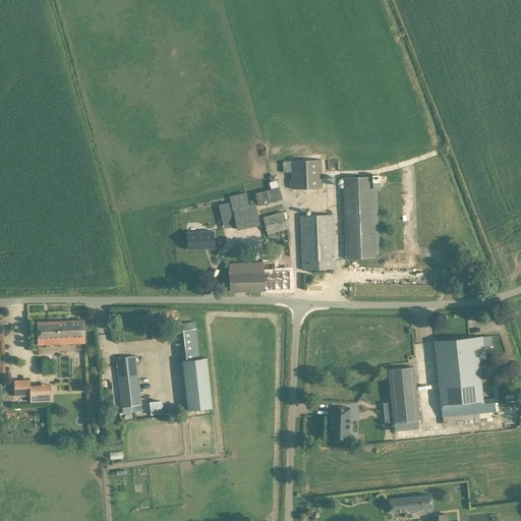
[(291,179),(288,179),(289,187),(291,187),(291,189),(323,188),(322,160),(313,160),(300,160),(290,161),(291,179)]
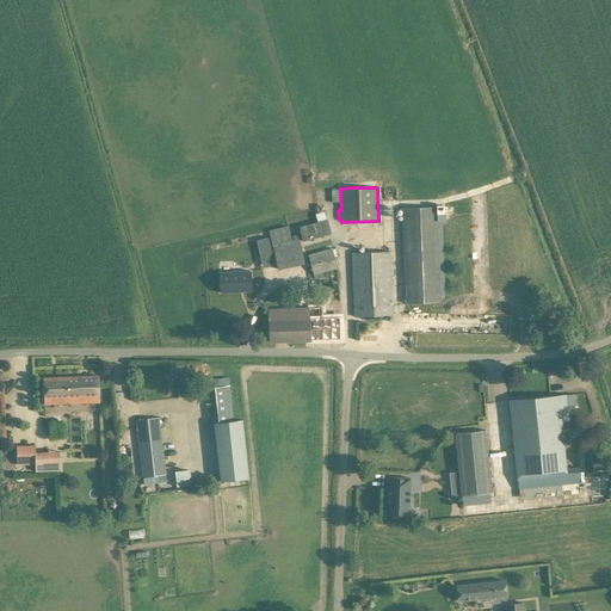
[(437,207),(402,208),(406,291),(406,303),(440,302),(440,290),(437,221),(445,221),(445,213),(444,213),(444,207),(437,207)]
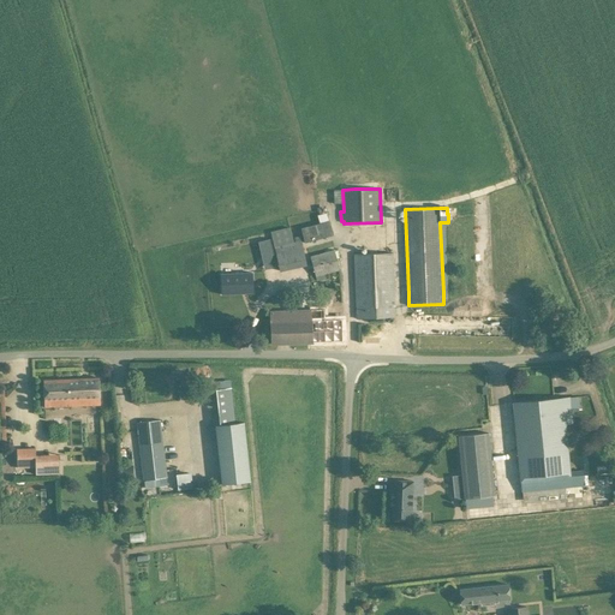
[(302,228),(305,243),(334,234),(333,233),(329,221),(302,228)]
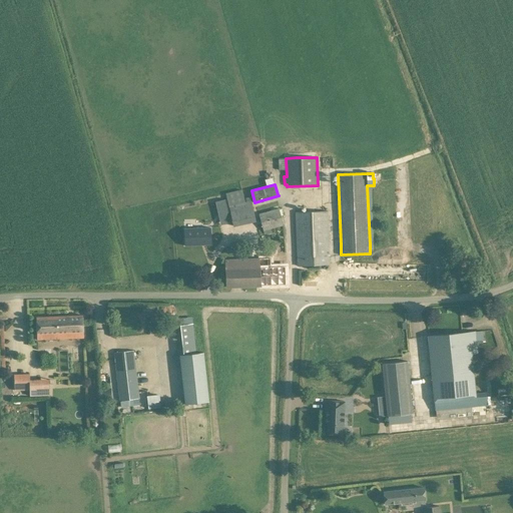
[(215,201),(218,214),(228,211),(225,199),(215,201)]
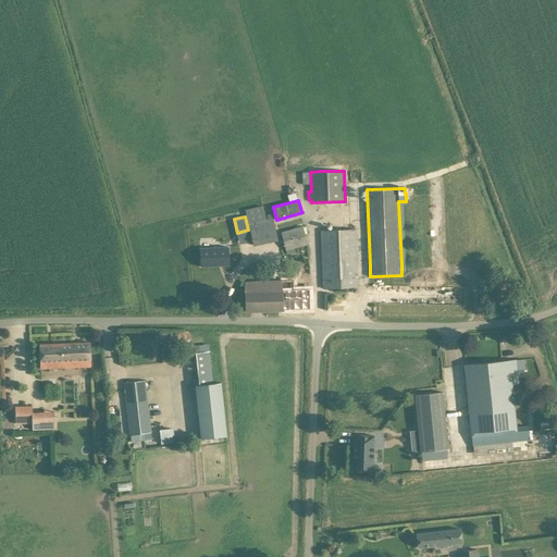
[(279,224),(287,255),(296,252),(294,248),(308,245),(300,219),(279,224)]
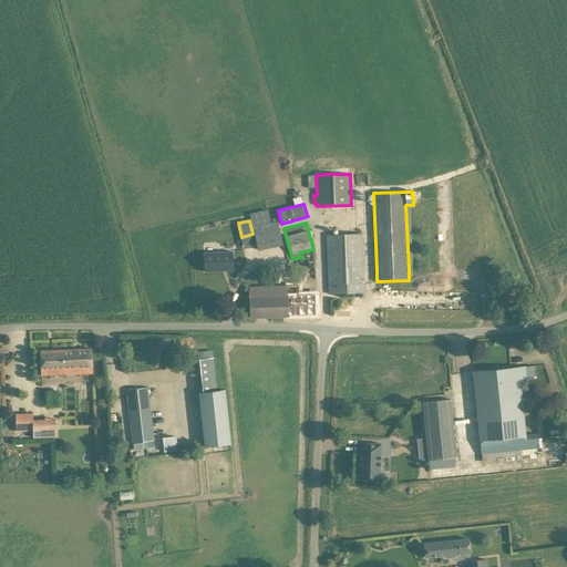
[(327,234),(329,294),(366,292),(366,290),(364,290),(361,233),(327,234)]
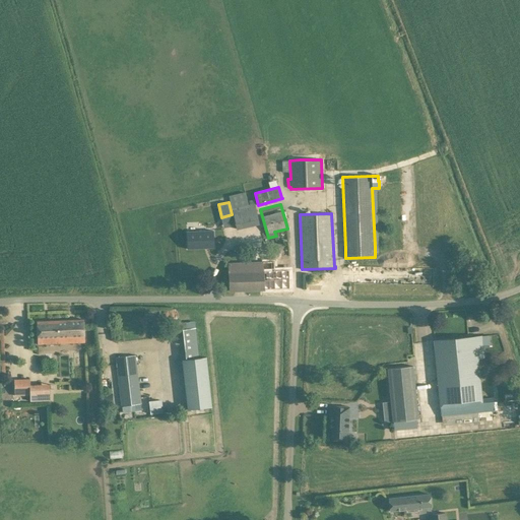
[(213,231),(187,232),(187,240),(187,249),(214,248),(213,231)]
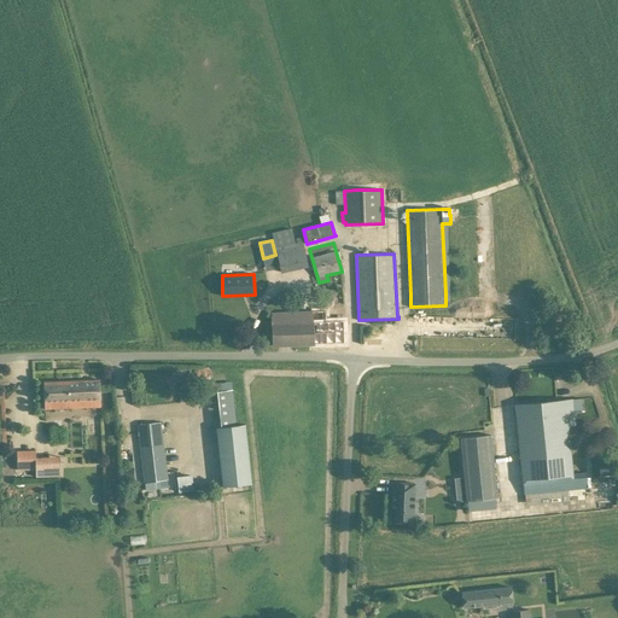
[(272,314),(273,345),(345,343),(345,331),(344,321),(324,321),(324,312),(284,313),(272,314)]
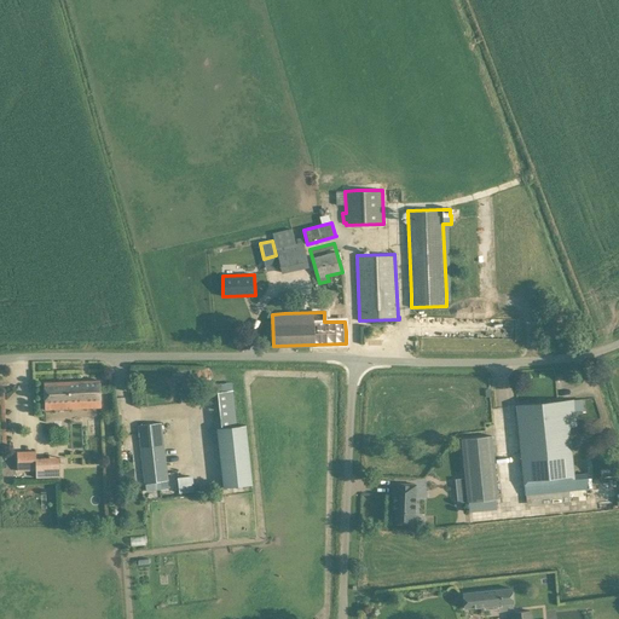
[(45,404),(46,410),(102,408),(100,381),(45,383),(45,395),(45,404)]
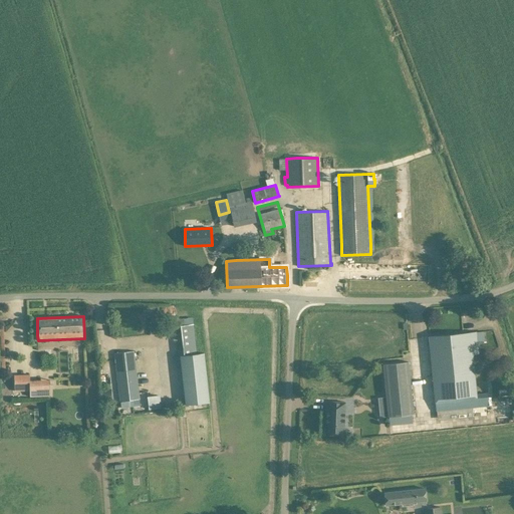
[(180,356),(185,405),(210,402),(205,352),(196,353),(193,324),(184,325),(184,318),(177,318),(178,325),(177,325),(180,356)]
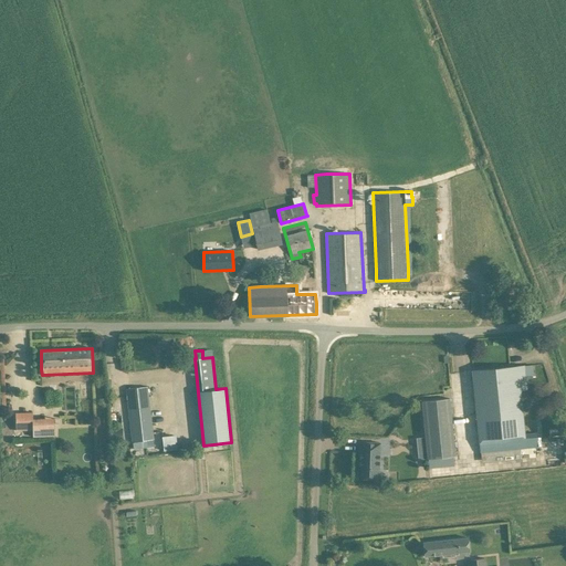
[(472,370),(480,452),(538,447),(537,432),(524,433),(520,390),(526,389),(524,366),(472,370)]
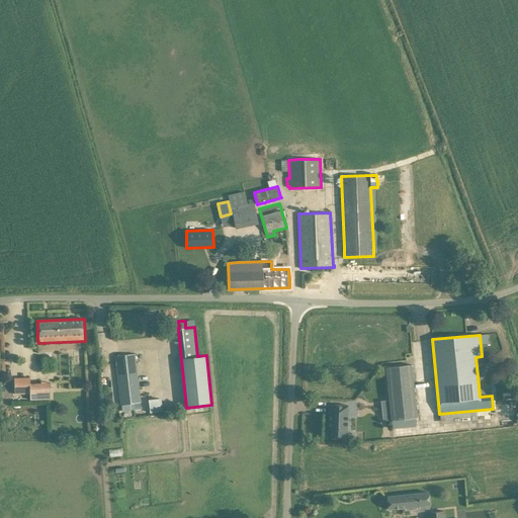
[(135,353),(115,355),(121,405),(140,402),(135,353)]
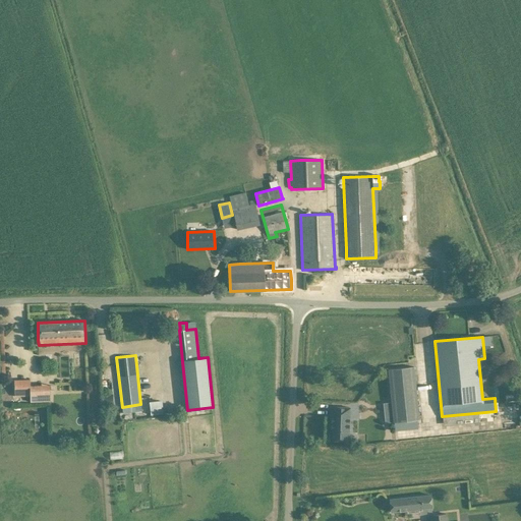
[(392,402),(384,403),(386,423),(394,422),(419,420),(413,366),(389,369),(392,402)]
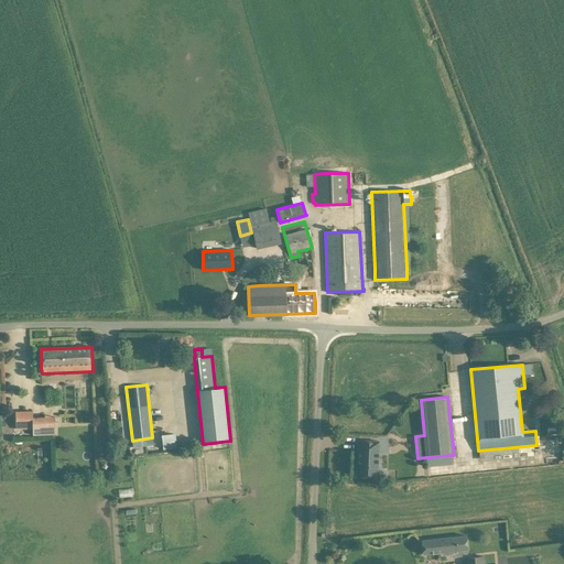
[(32,410),(15,411),(15,429),(32,429),(33,435),(47,435),(46,416),(33,418),(32,410)]
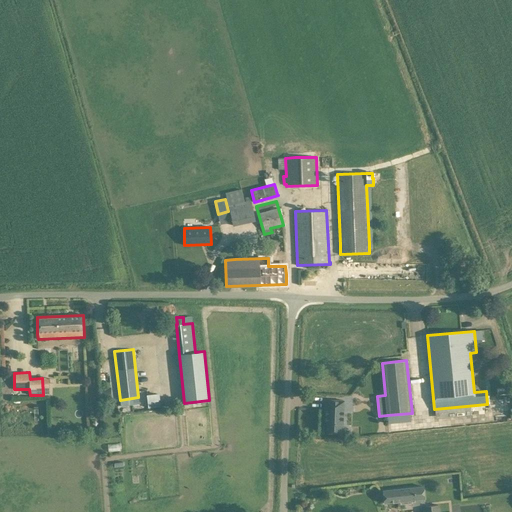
[(324,432),(343,433),(344,401),(325,400),(324,432)]
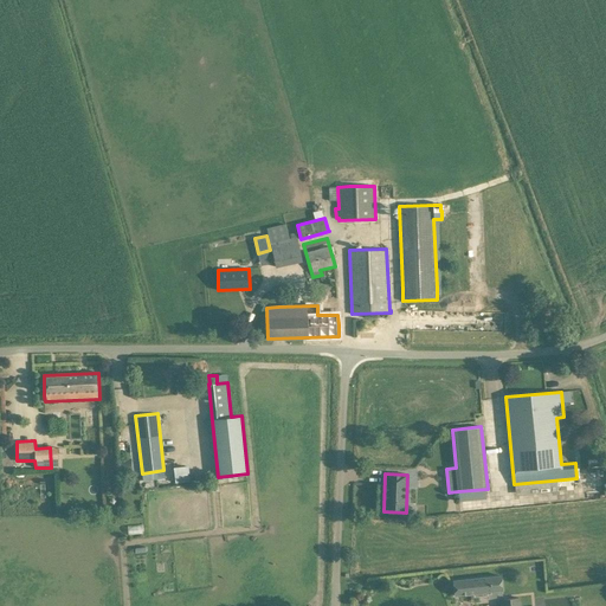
[(453,581),(455,595),(474,593),(474,597),(488,595),(488,594),(491,594),(491,591),(502,590),(501,575),(453,581)]
